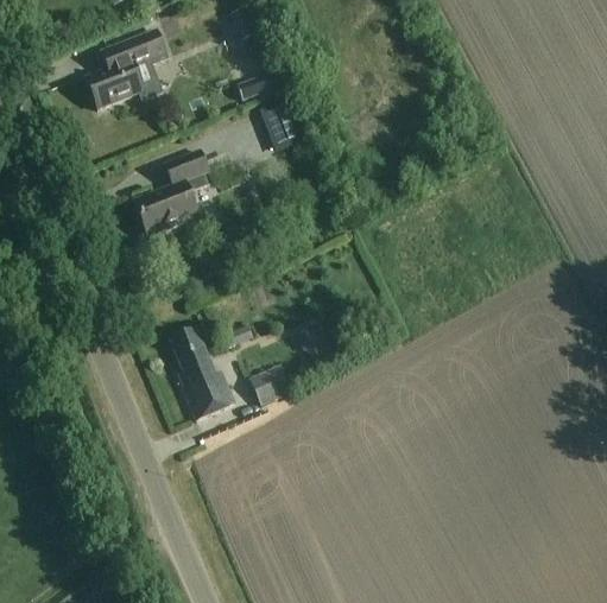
[(96,110),(138,94),(141,93),(155,87),(144,63),(165,55),(155,30),(105,49),(113,69),(107,71),(86,78),(96,110)]
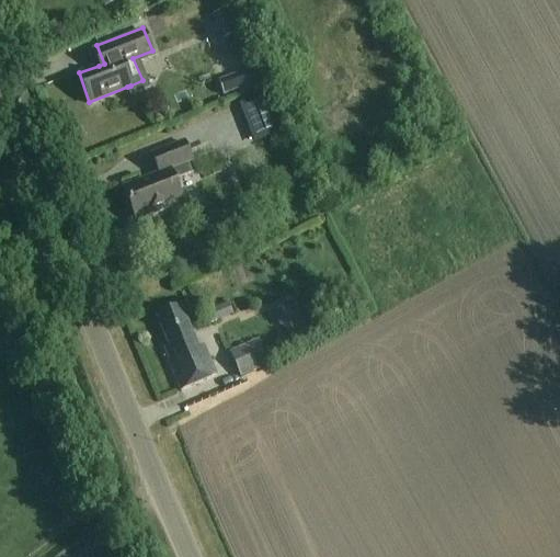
[(252,67),(218,79),(224,92),(256,80),(252,67)]
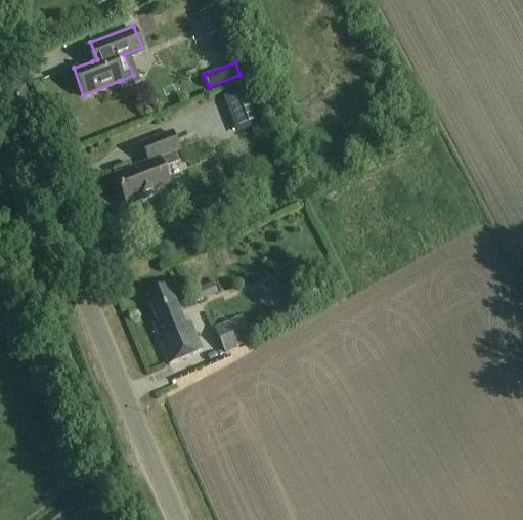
[(230,117),(237,131),(260,122),(254,106),(230,117)]
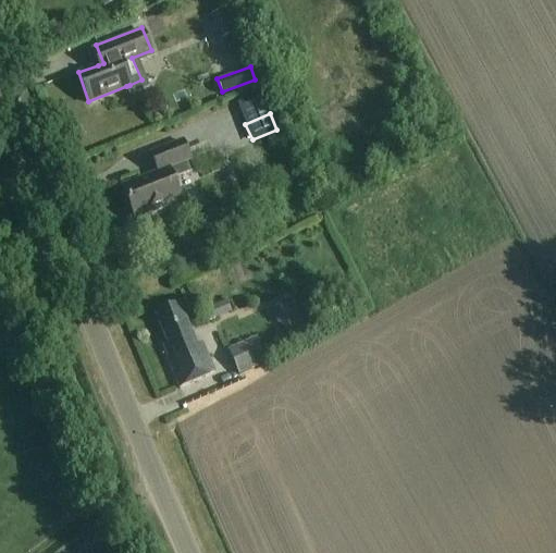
[(121,187),(135,220),(181,200),(172,180),(189,172),(185,162),(190,160),(182,139),(150,152),(158,172),(121,187)]
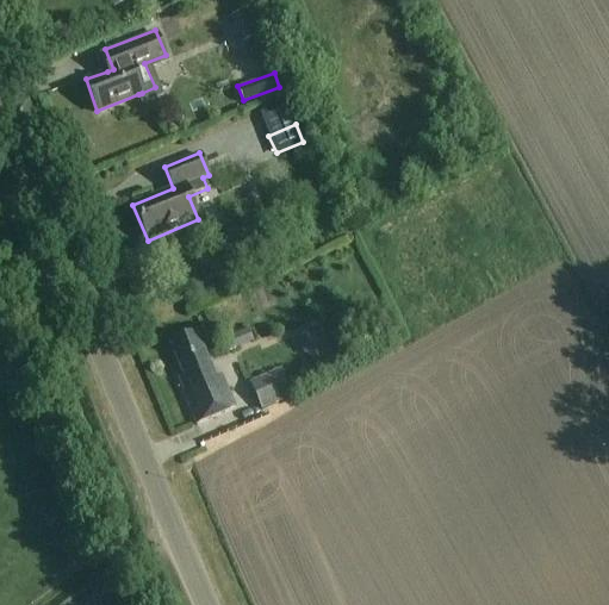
[(303,337),(316,365),(303,370),(306,376),(319,370),(329,366),(324,355),(333,350),(322,328),(303,337)]
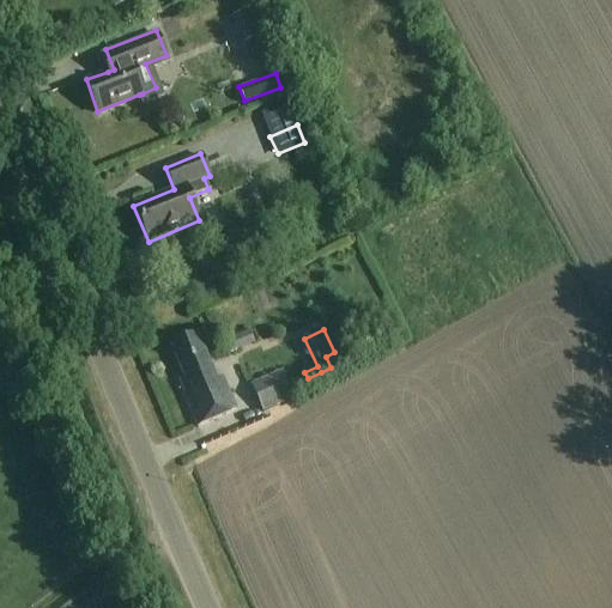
[(250,330),(223,342),(228,353),(255,341),(250,330)]
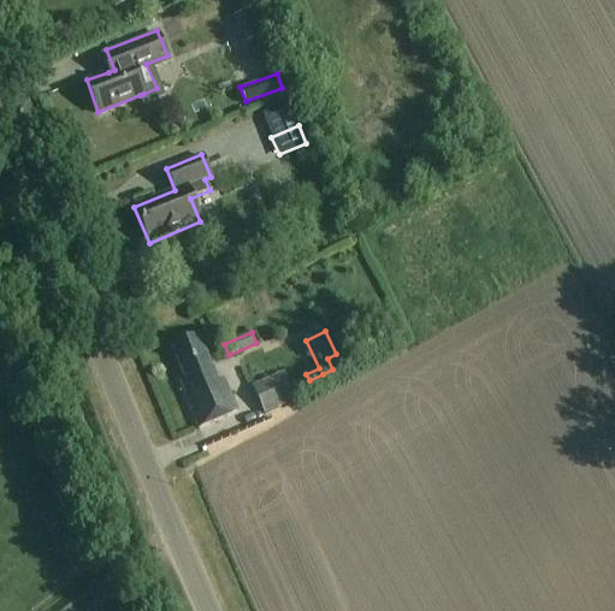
[(218,379),(200,333),(173,344),(187,377),(181,379),(199,425),(238,408),(225,375),(218,379)]
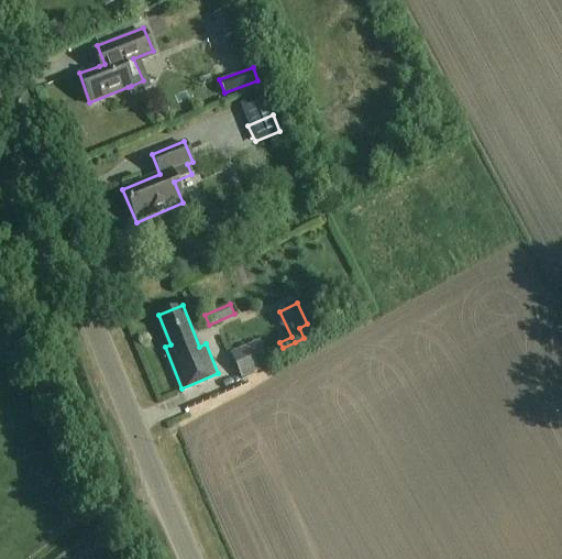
[(232,352),(242,377),(271,364),(260,340),(232,352)]
